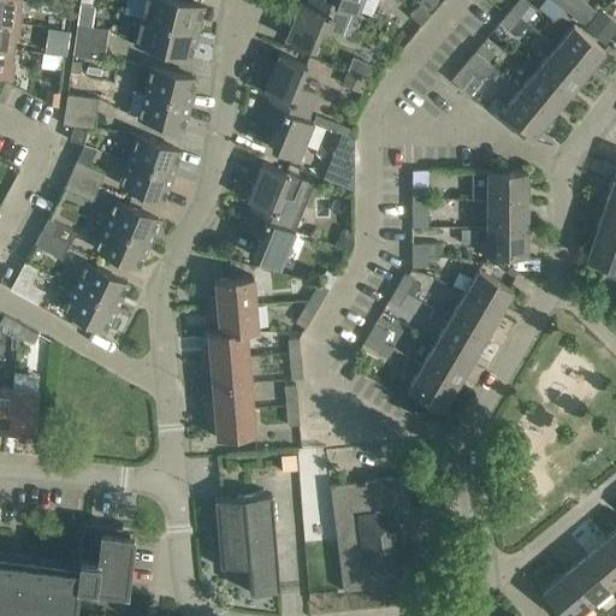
[(0,0),(0,19),(21,23),(23,6),(19,5),(19,0),(0,0)]
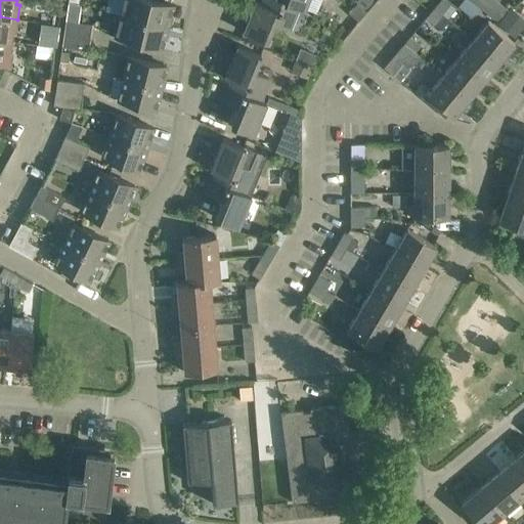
[(122,0),(119,13),(130,16),(168,26),(173,4),(156,0),(122,0)]
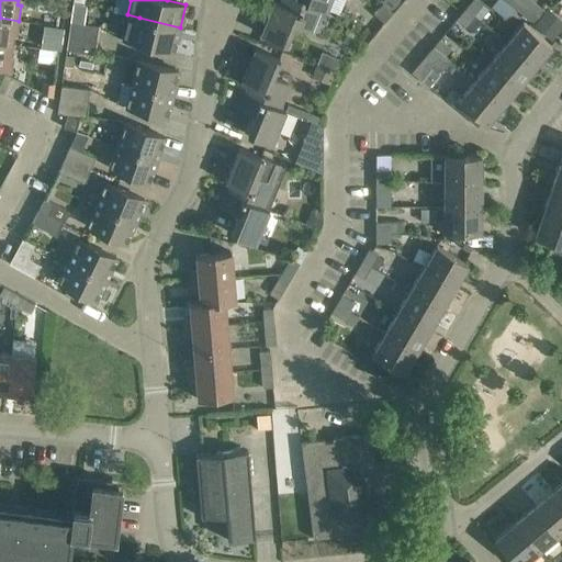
[(280,2),(276,0),(274,0),(261,34),(285,44),(293,25),(311,32),(321,9),(321,8),(303,0),(299,10),(280,2)]
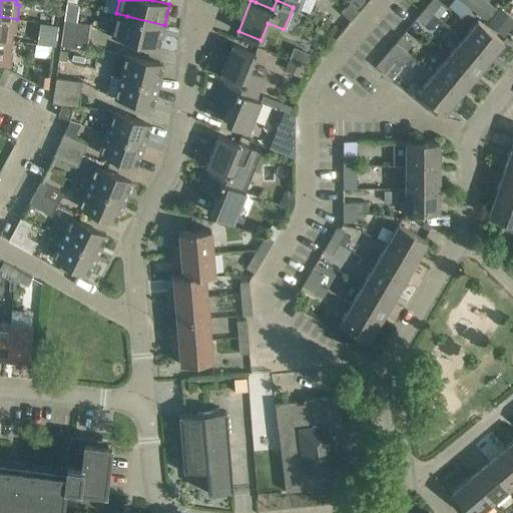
[(255,2),(273,9),(277,0),(293,7),(293,8),(298,10),(299,8),(309,11),(312,10),(315,0),(257,0),(255,2)]
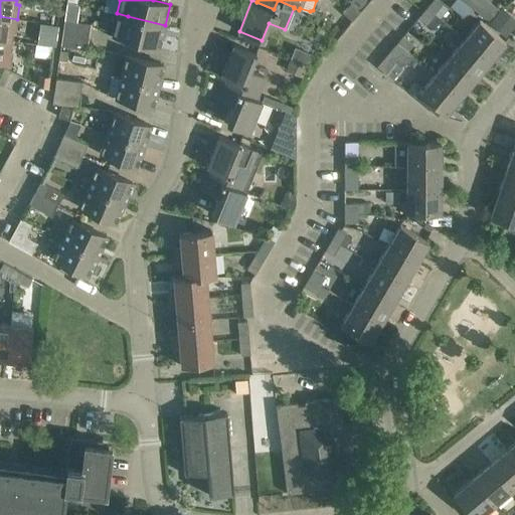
[(350,0),(361,9),(367,0),(350,0)]
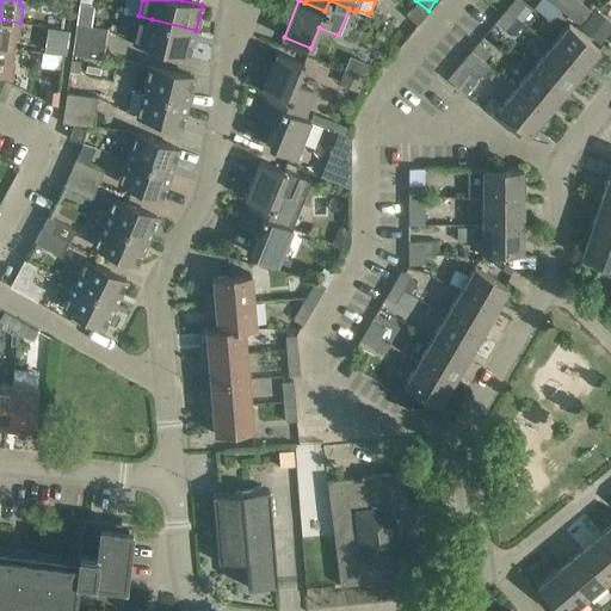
[(519,0),(513,0),(506,8),(514,16),(524,4),(519,0)]
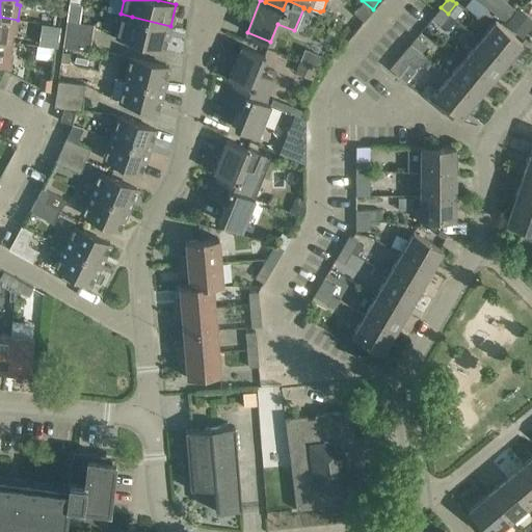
[(479,0),(496,12),(505,20),(515,7),(506,0),(479,0)]
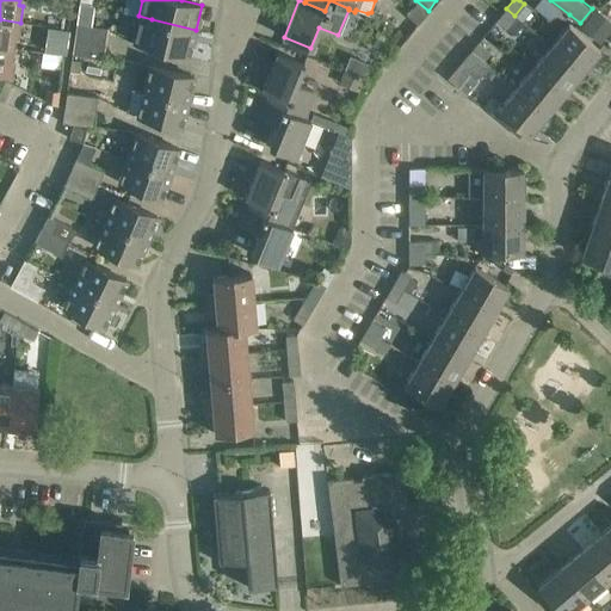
[(80,1),(74,38),(105,43),(107,28),(88,25),(92,4),(80,1)]
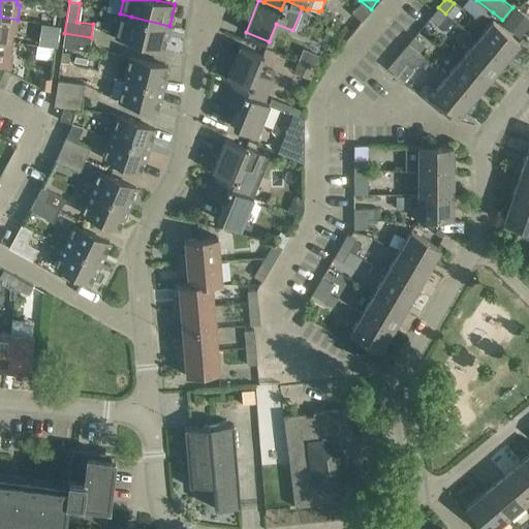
[(352,12),(362,21),(370,11),(361,3),(352,12)]
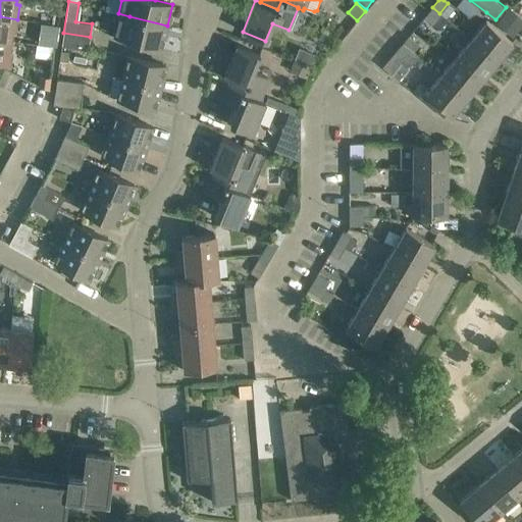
[(432,7),(424,17),(431,22),(439,13),(432,7)]
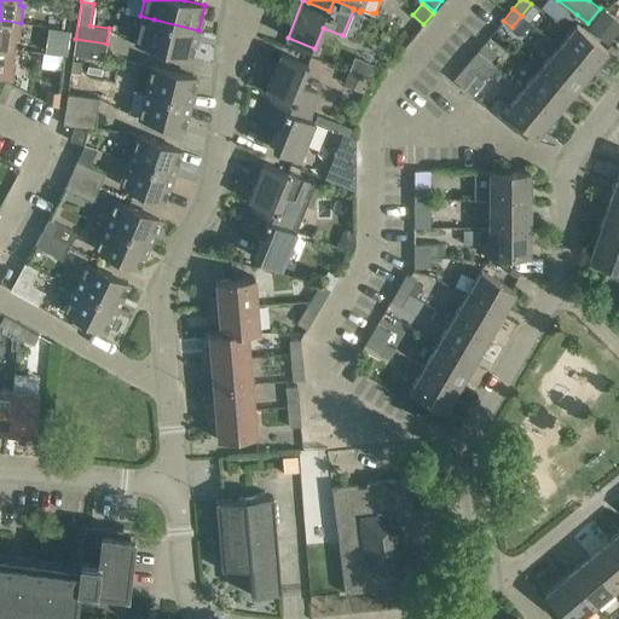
[(591,19),(602,33),(608,22),(602,10),(591,19)]
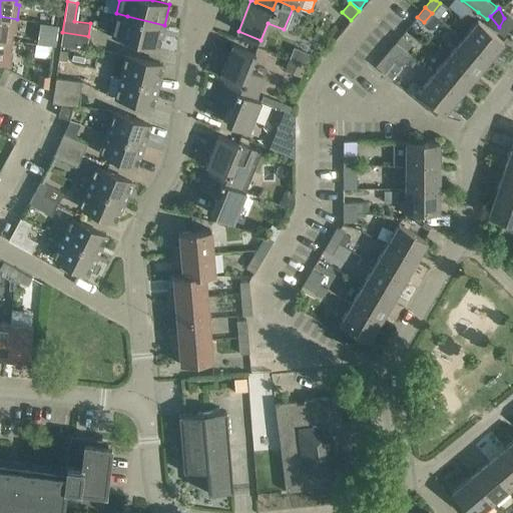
[(116,13),(111,35),(122,37),(139,41),(159,46),(164,25),(127,16),(116,13)]
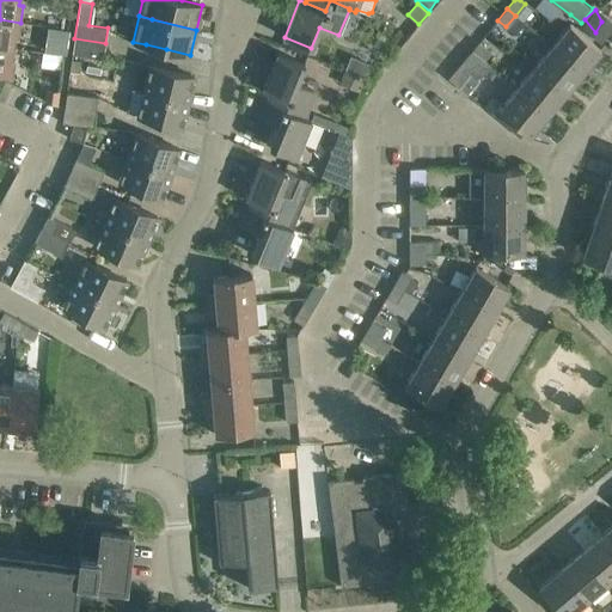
[(0,46),(12,48),(14,35),(18,36),(20,23),(0,19),(0,46)]
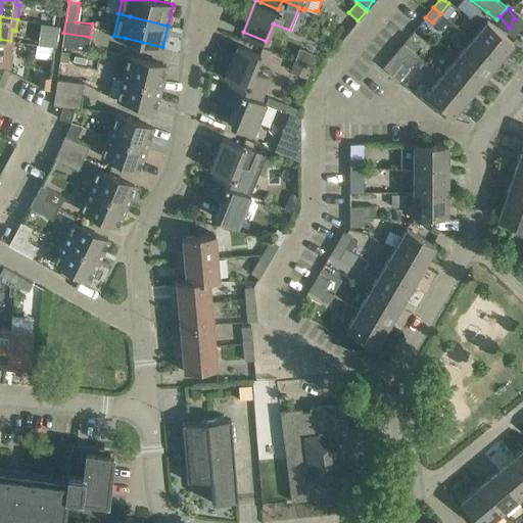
[(487,20),(472,39),(498,60),(514,42),(487,20)]
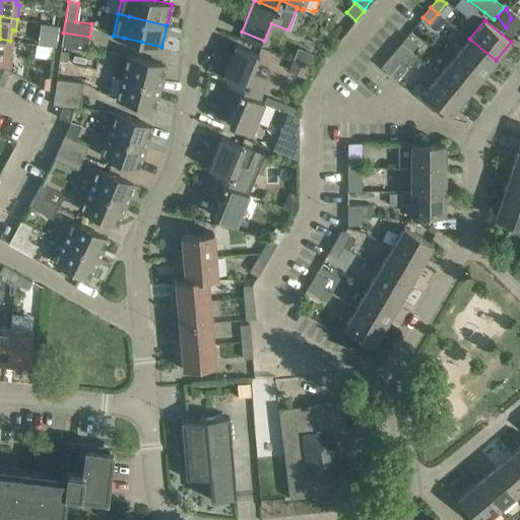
[(43,22),(42,30),(57,34),(59,24),(58,24),(43,22)]
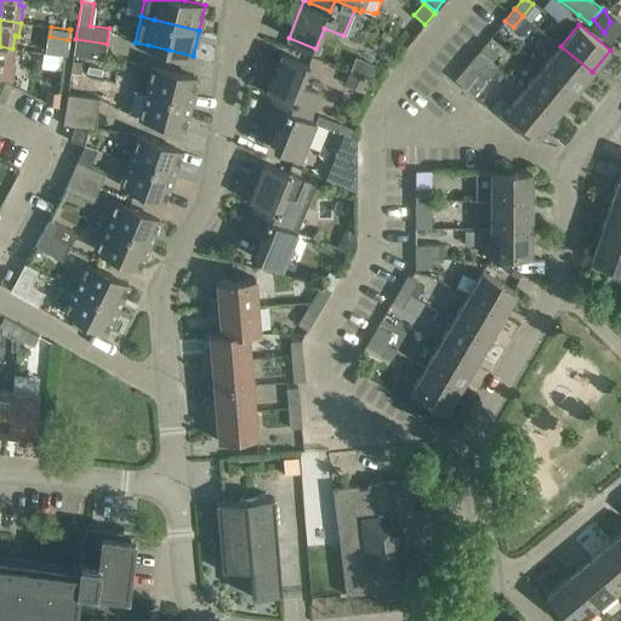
[(75,39),(74,53),(104,58),(107,44),(75,39)]
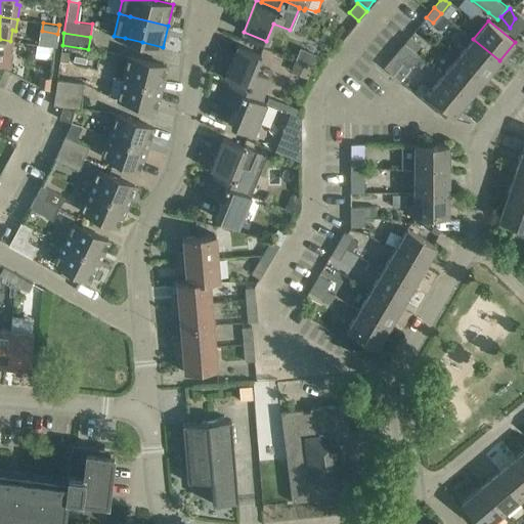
[(410,36),(404,43),(415,51),(421,44),(410,36)]
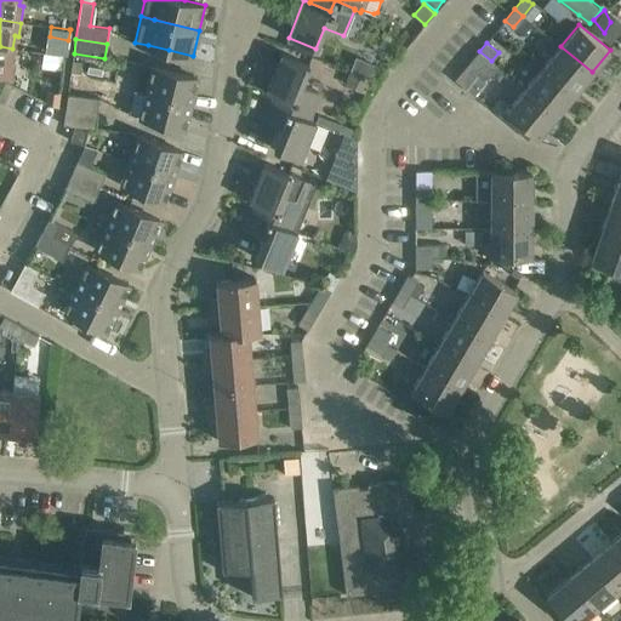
[(12,49),(0,46),(0,73),(13,75),(16,58),(11,57),(12,49)]
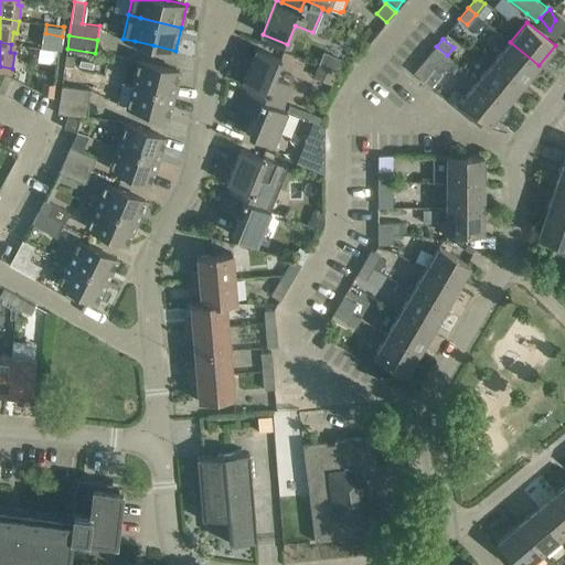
[(510,42),(493,61),(522,85),(539,65),(510,42)]
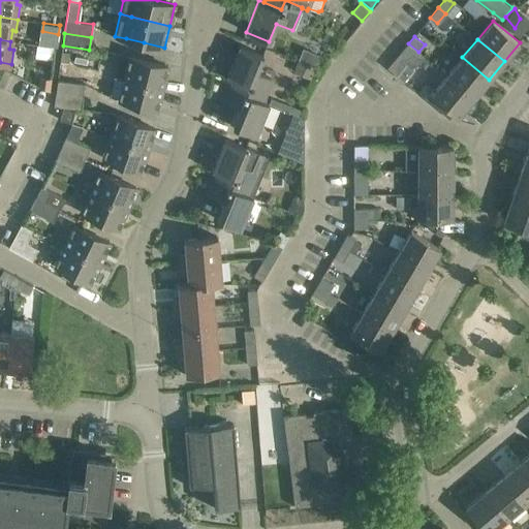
[(418,52),(408,43),(387,67),(404,81),(425,56),(418,52)]
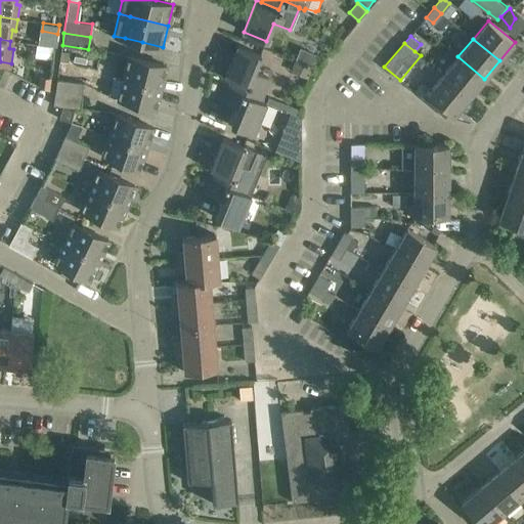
[(238,45),(225,76),(248,85),(244,94),(261,101),(270,78),(254,72),(261,54),(238,45)]
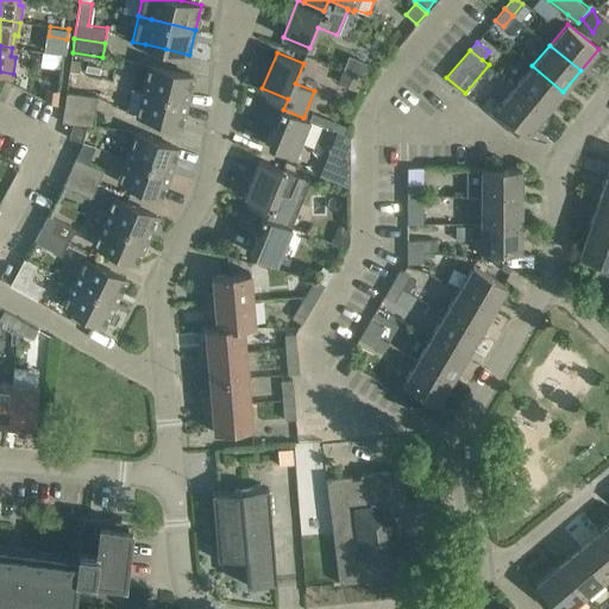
[(68,87),(74,87),(74,85),(77,85),(80,60),(71,58),(68,87)]
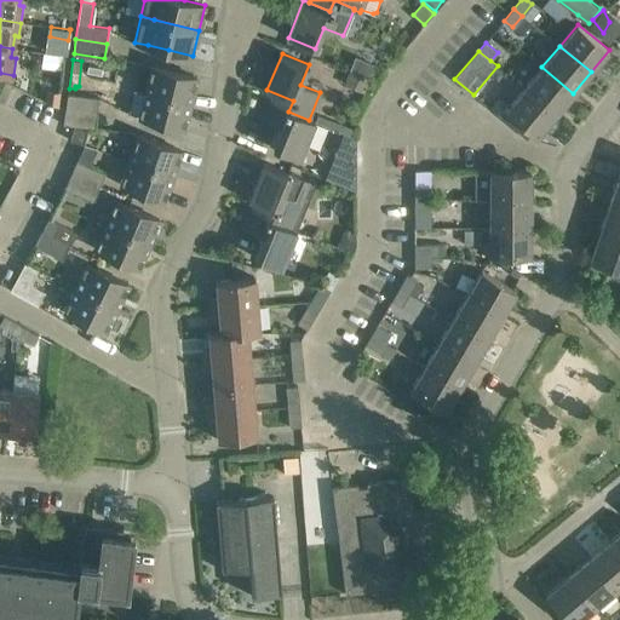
[(153,67),(147,92),(191,103),(197,78),(153,67)]
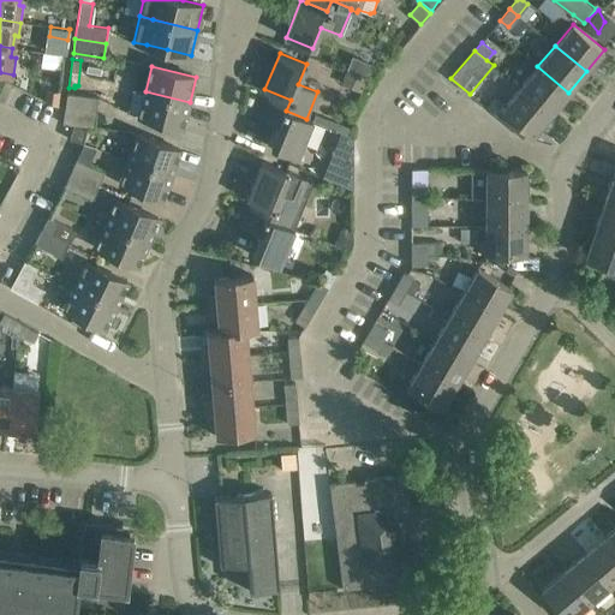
[(537,66),(520,88),(551,113),(568,93),(537,66)]
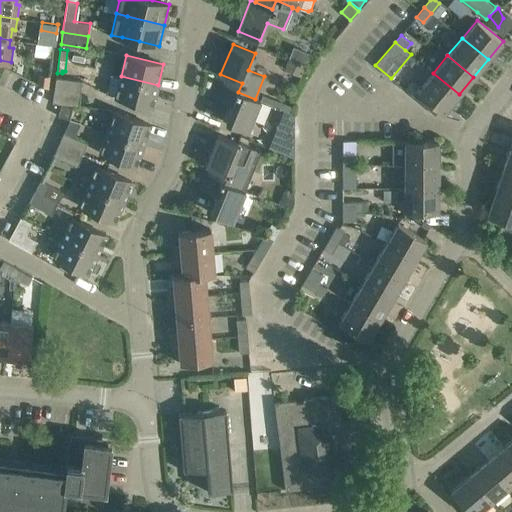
[(158,85),(121,76),(110,73),(105,94),(152,106),(158,85)]
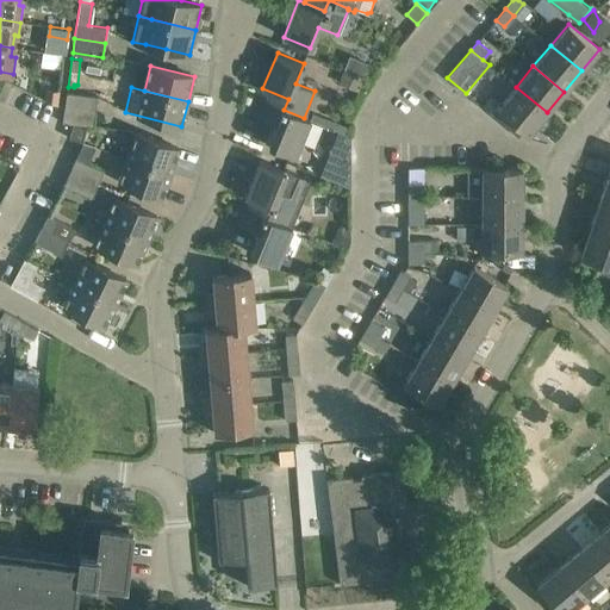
[(547,112),(516,87),(498,109),(528,135),(547,112)]
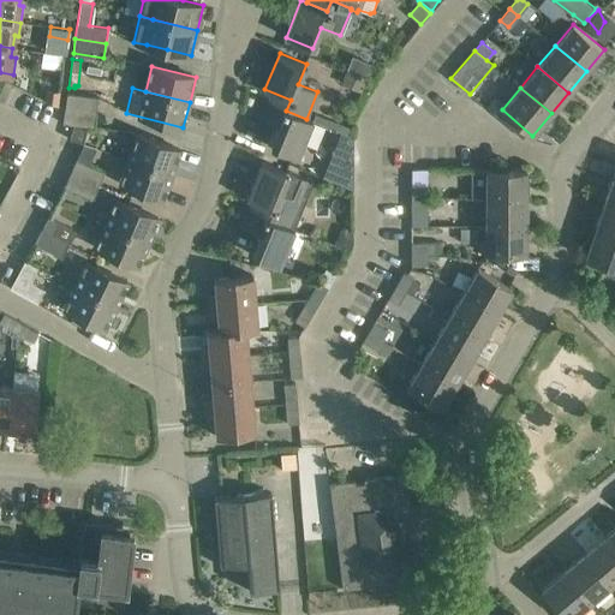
[(291,100),(264,89),(264,90),(270,93),(260,118),(279,126),(272,147),(298,157),(312,121),(306,119),(286,111),(291,100)]
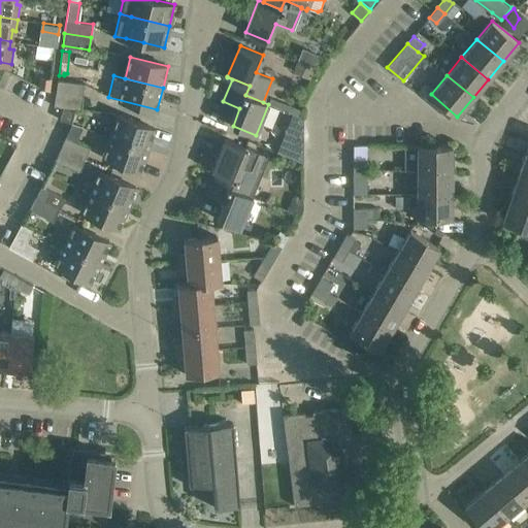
[(58,79),(56,93),(83,96),(85,84),(58,79)]
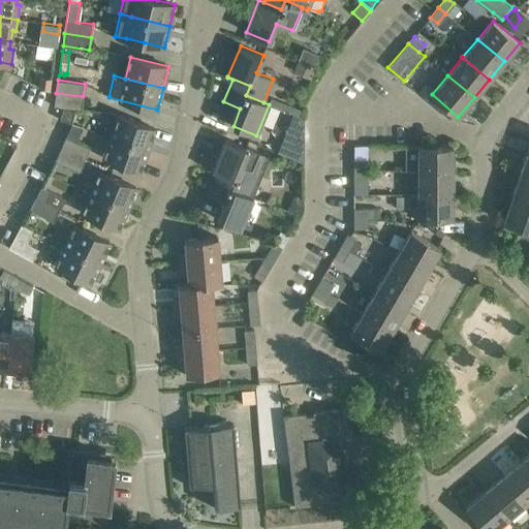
[(56,93),(55,105),(82,110),(83,96),(56,93)]
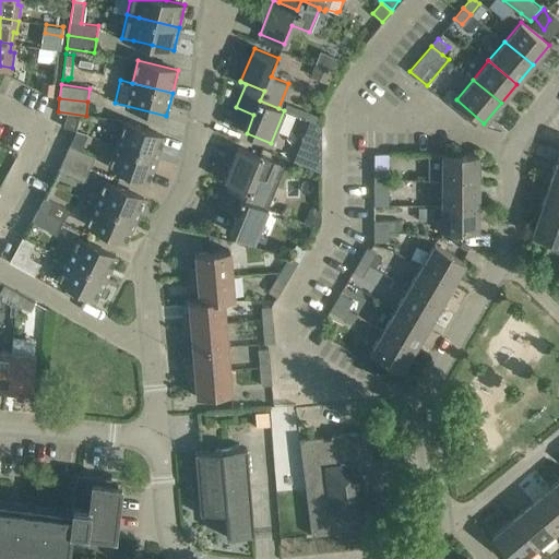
[(289,110),(316,120),(318,115),(292,105),(289,110)]
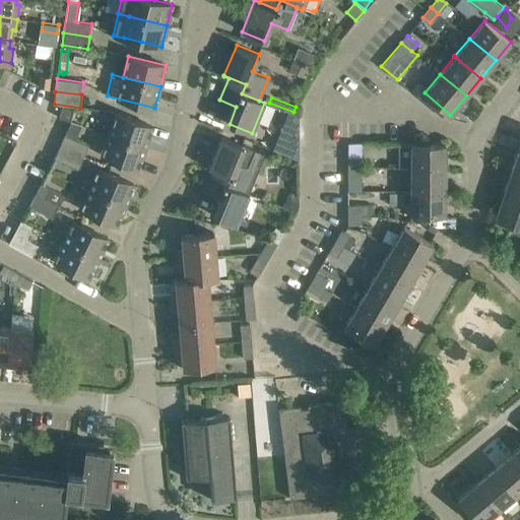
[(59,118),(70,121),(73,109),(62,106),(59,118)]
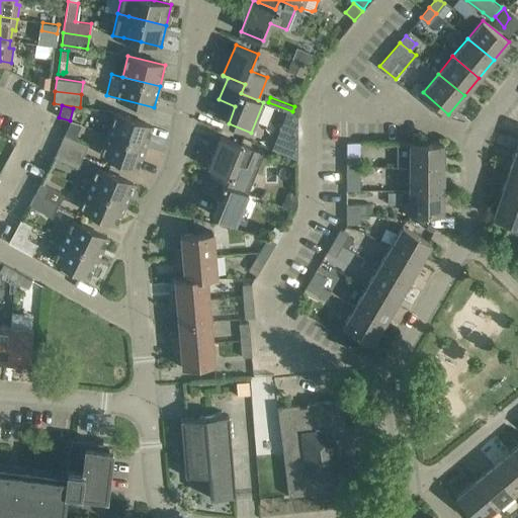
[(287,111),(279,131),(297,138),(298,124),(298,116),(287,111)]
